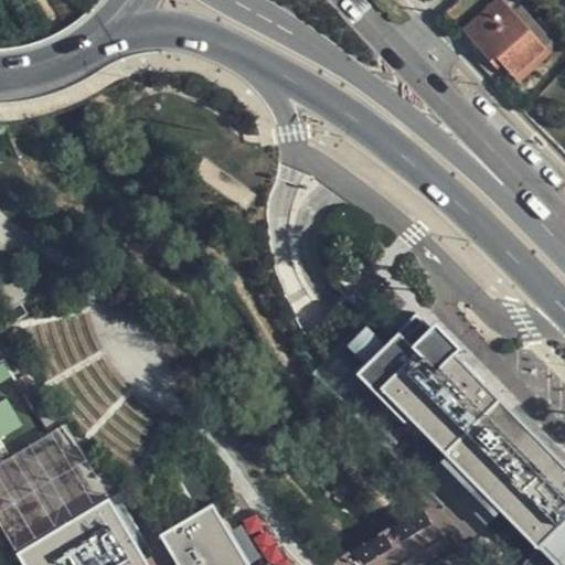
[(496,0),(462,30),(488,60),(494,55),(502,64),(512,76),(543,48),(501,0),(496,0)]
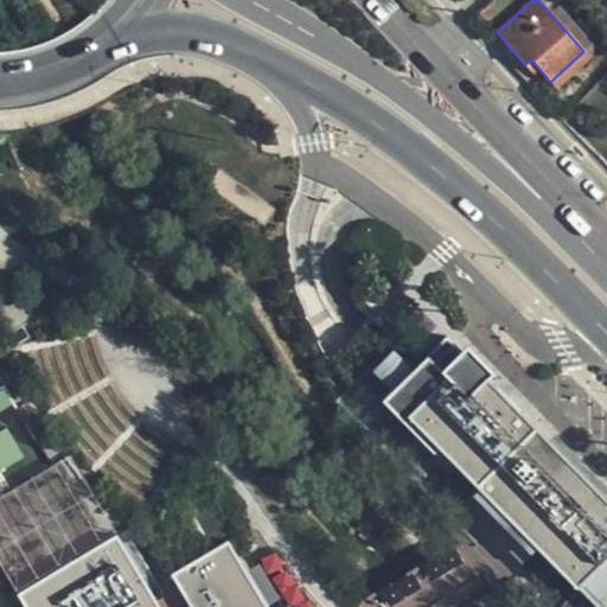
[(534,74),(540,69),(531,59),(524,64),(534,74)]
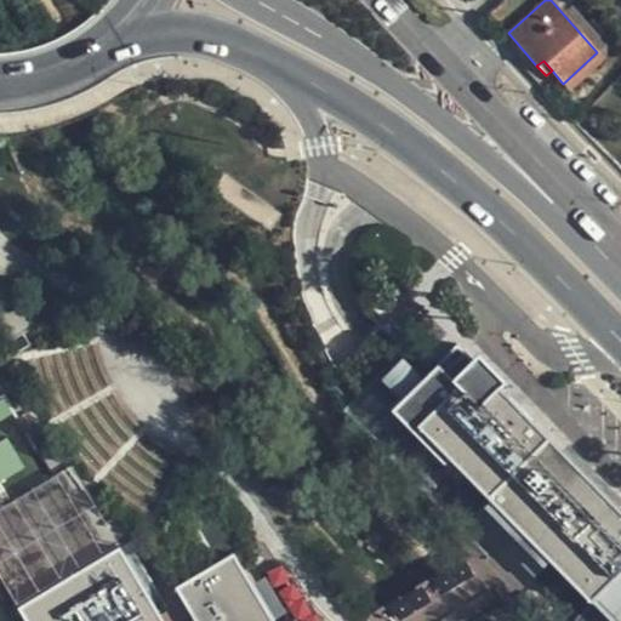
[(27,311),(0,312),(0,362),(15,353),(35,349),(27,311)]
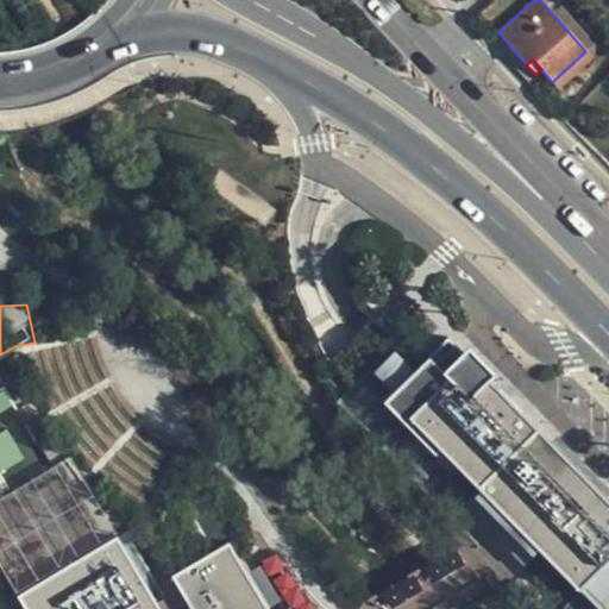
[(608,608),(608,500),(449,338),(384,400),(435,454),(441,450),(465,475),(478,488),(463,503),(522,565),(538,551),(579,591),(564,607),(565,608),(608,608)]
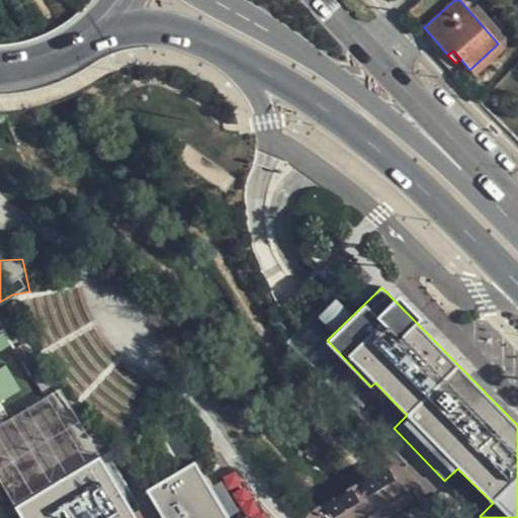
[(18,352),(0,321),(0,517),(136,517),(71,407),(40,370),(32,375),(18,352)]
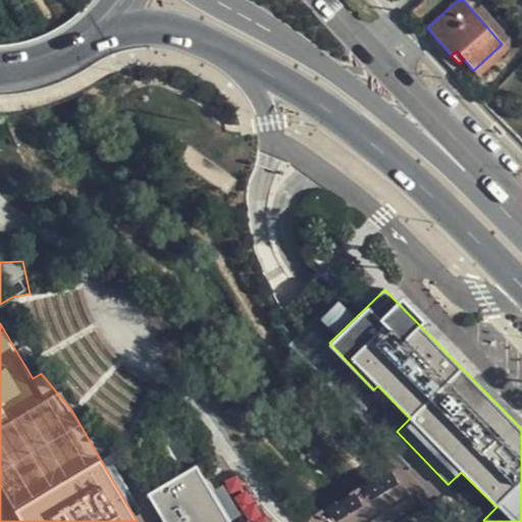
[(229,521),(195,464),(146,491),(164,521),(229,521)]
